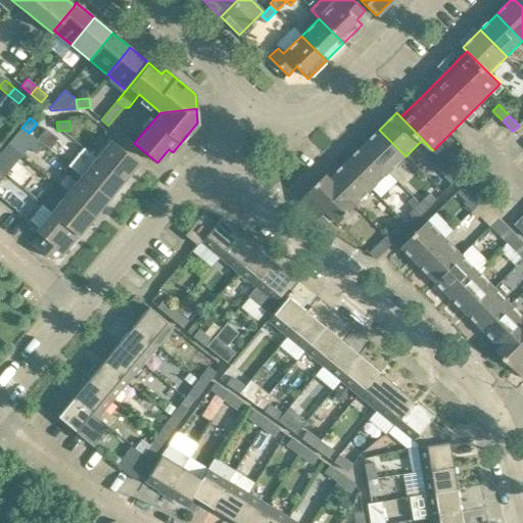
[(29,133),(21,128),(13,137),(20,143),(29,133)]
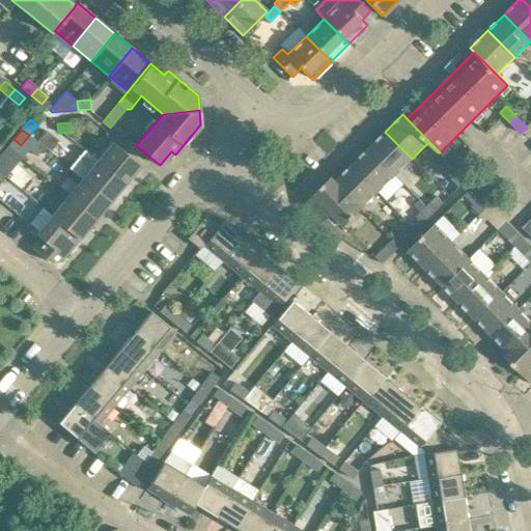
[(42,131),(36,142),(53,149),(58,137),(42,131)]
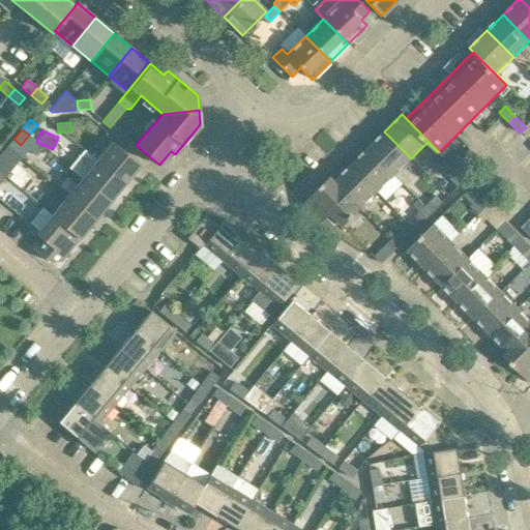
[(384,131),(367,148),(394,175),(411,158),(384,131)]
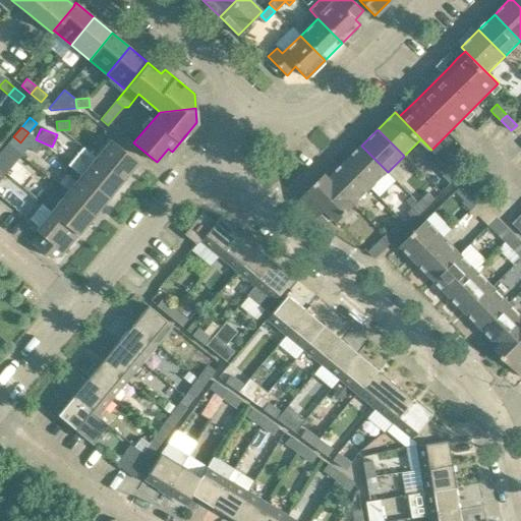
[(137,162),(111,139),(96,158),(122,180),(137,162)]
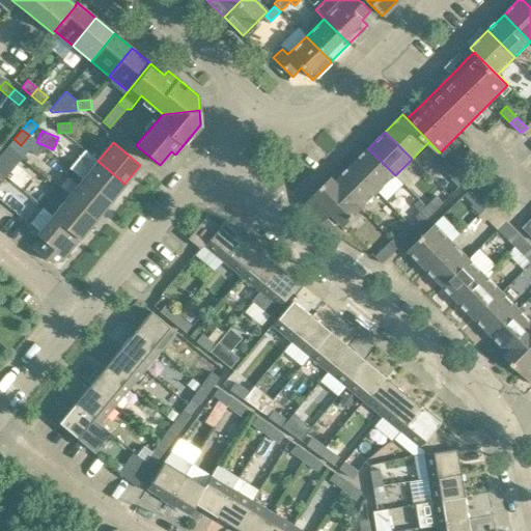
[(368,148),(352,165),(379,192),(387,200),(403,184),(395,175),(368,148)]
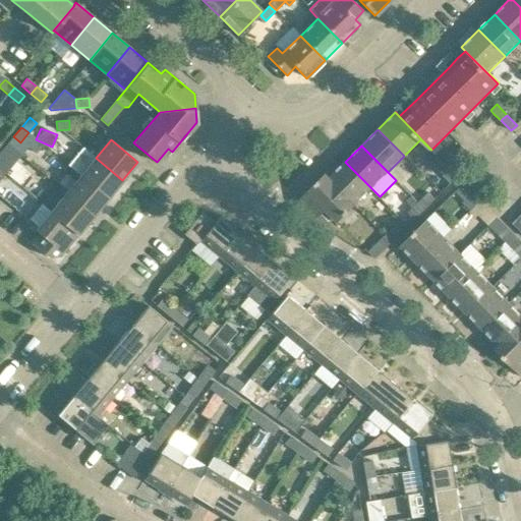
[(447,167),(444,164),(437,157),(430,162),(442,173),(447,167)]
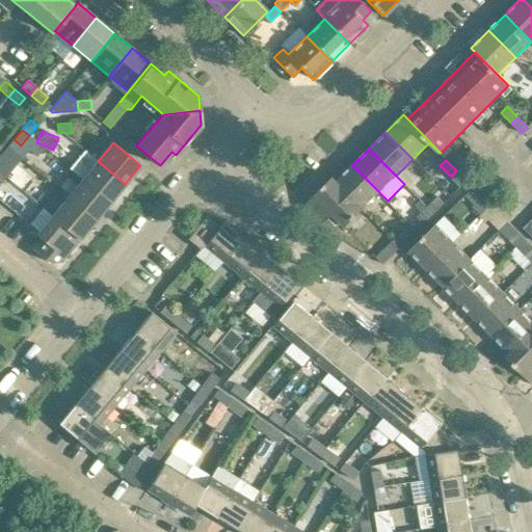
[(110,203),(125,184),(98,161),(82,179),(110,203)]
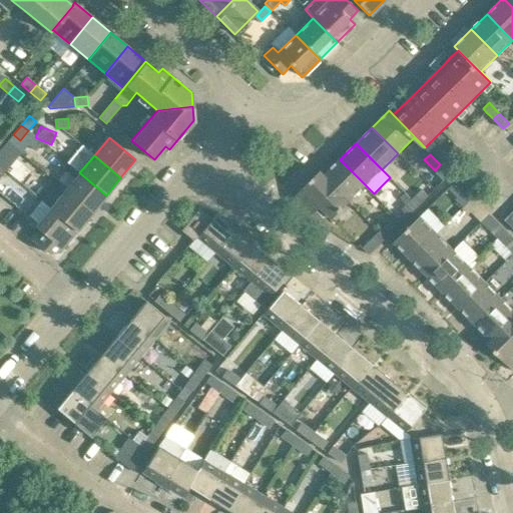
[(321,170),(320,171),(350,202),(351,201),(350,200),(366,185),(340,159),(324,174),(321,170)]
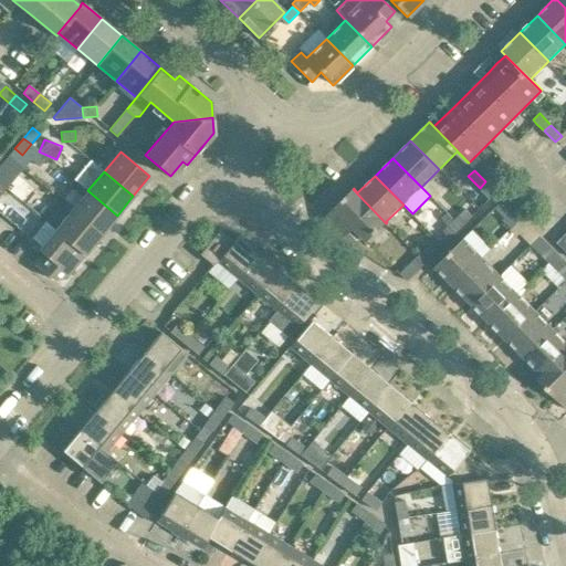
[(496,192),(485,181),(480,188),(491,199),(496,192)]
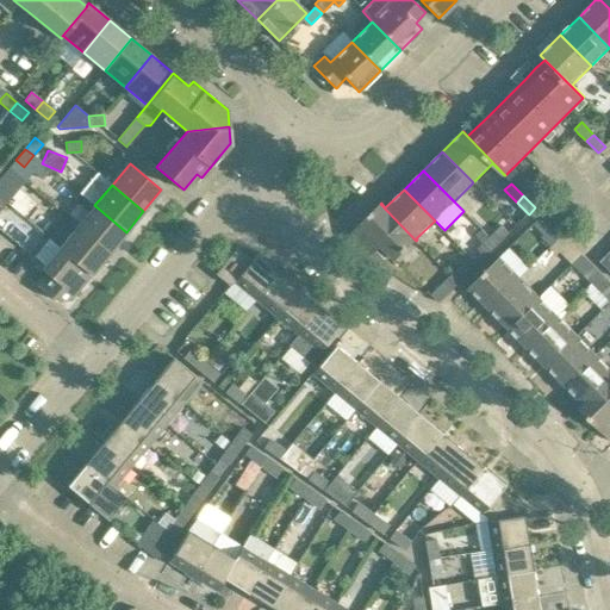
[(416,241),(380,204),(347,237),(368,260),(381,246),(396,260),(416,241)]
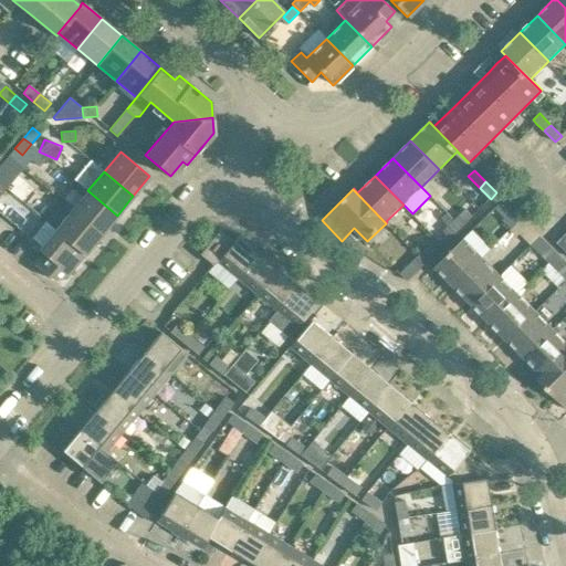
[(87,190),(71,210),(101,236),(117,216),(87,190)]
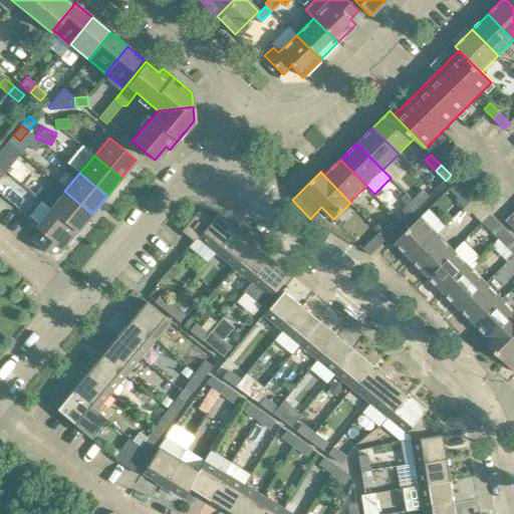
[(456,183),(450,188),(460,199),(466,193),(456,183)]
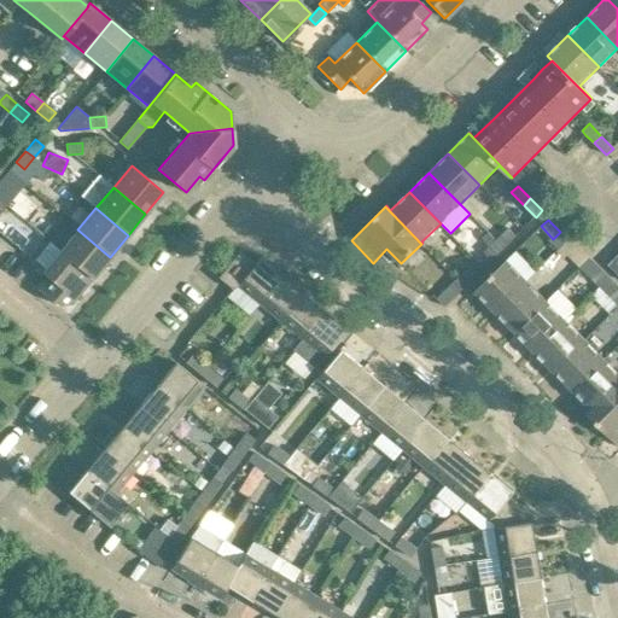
[(92,278),(110,257),(77,229),(59,251),(92,278)]
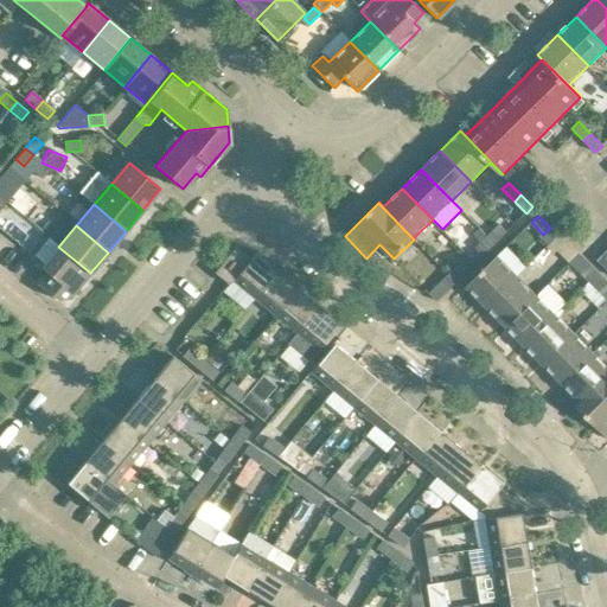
[(487,237),(494,244),(506,232),(500,225),(487,237)]
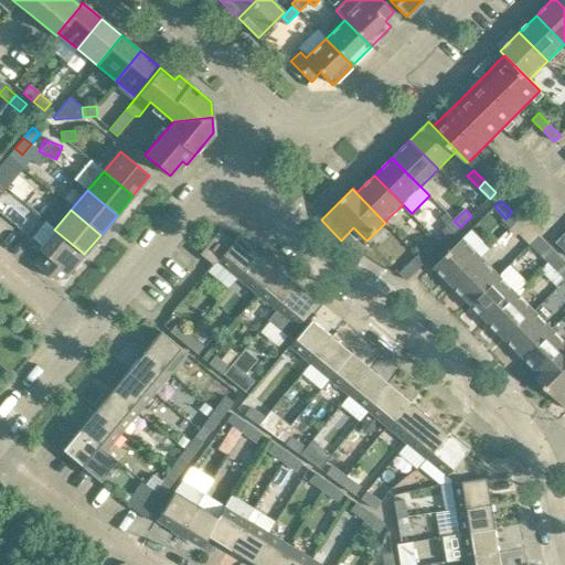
[(460,227),(454,221),(443,232),(449,238),(460,227)]
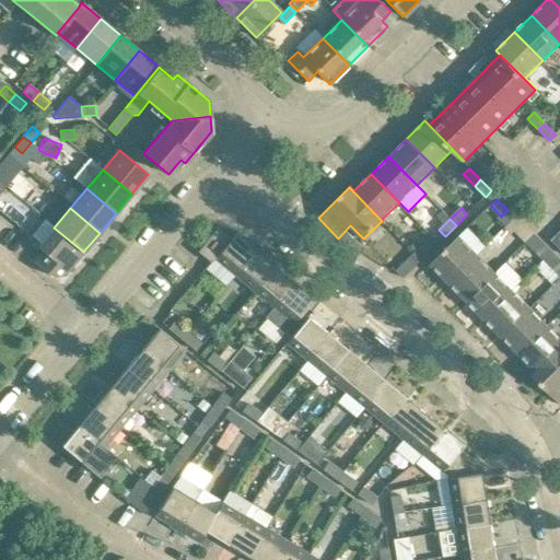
[(533,235),(522,224),(515,231),(526,242),(533,235)]
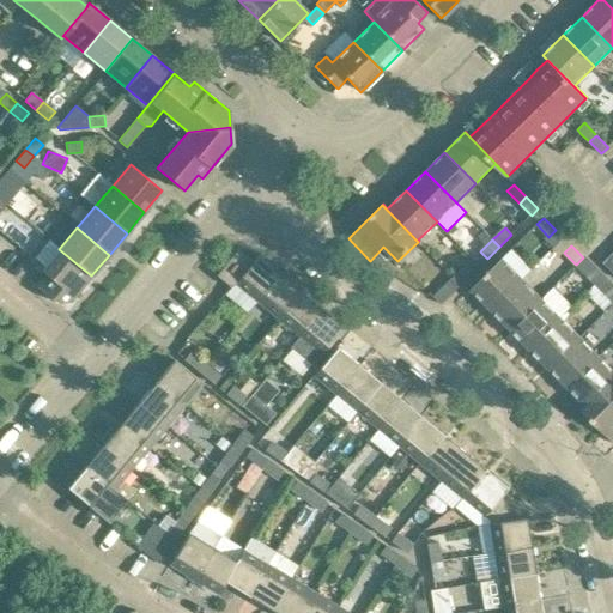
[(91,275),(59,249),(43,268),(41,271),(47,274),(37,286),(59,303),(70,303),(91,275)]
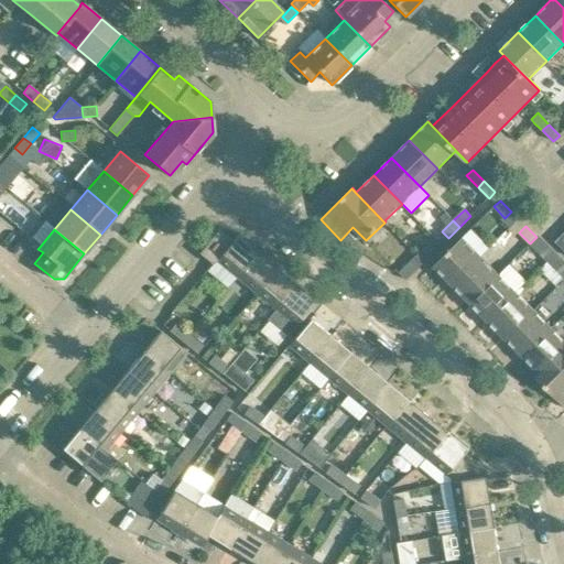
[(216,261),(232,241),(218,229),(198,253),(210,263),(213,264),(216,260),(216,261)]
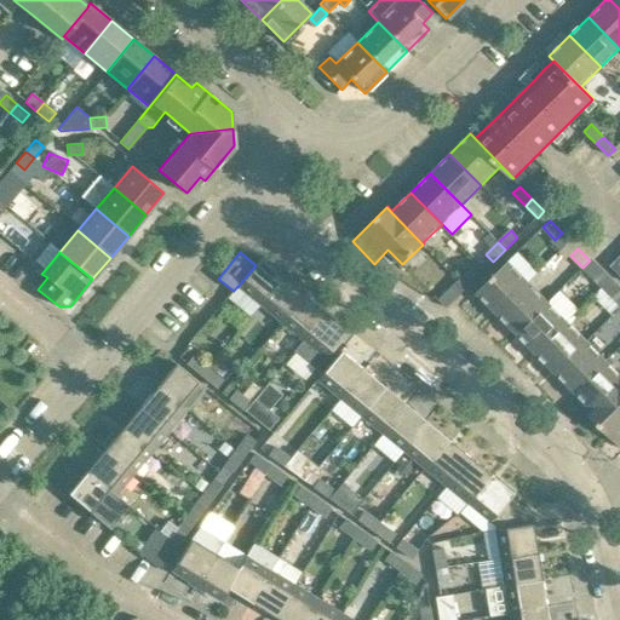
[(262,258),(256,265),(237,287),(259,304),(283,275),(262,258)]
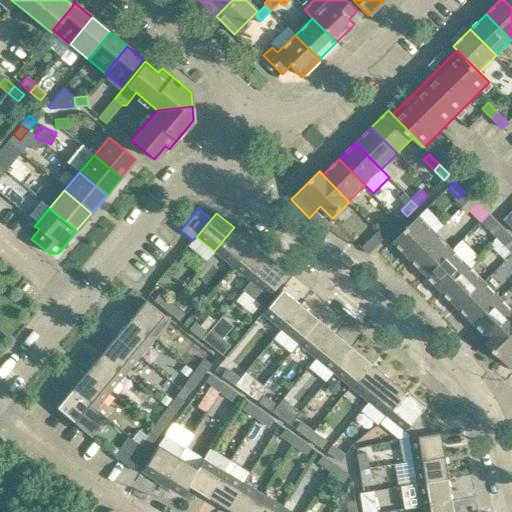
[(497,225),(487,215),(481,221),(491,231),(497,225)]
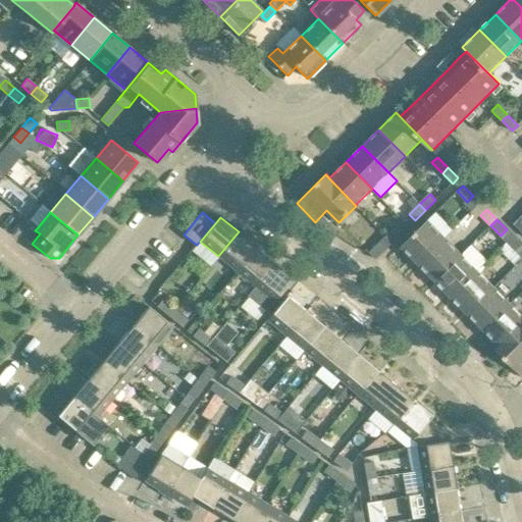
[(427,220),(401,247),(418,264),(445,238),(427,220)]
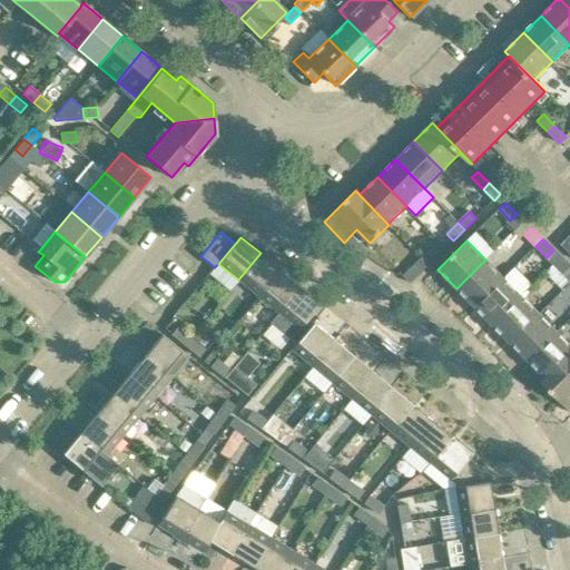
[(421,259),(428,265),(439,254),(432,248),(421,259)]
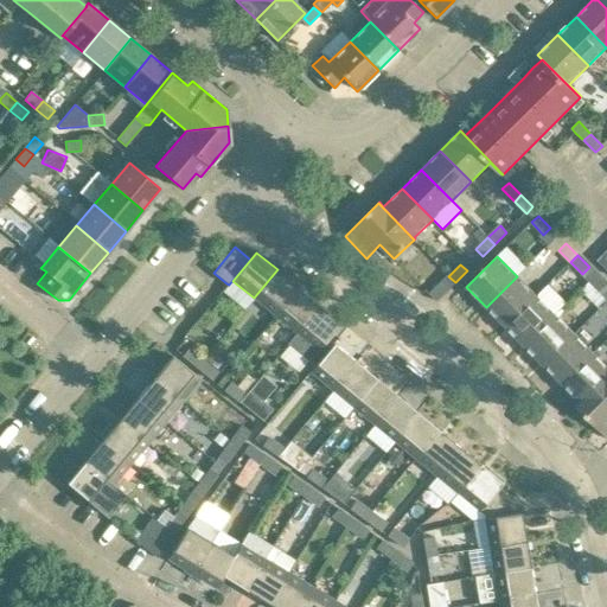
[(298,287),(278,269),(254,298),(275,315),(298,287)]
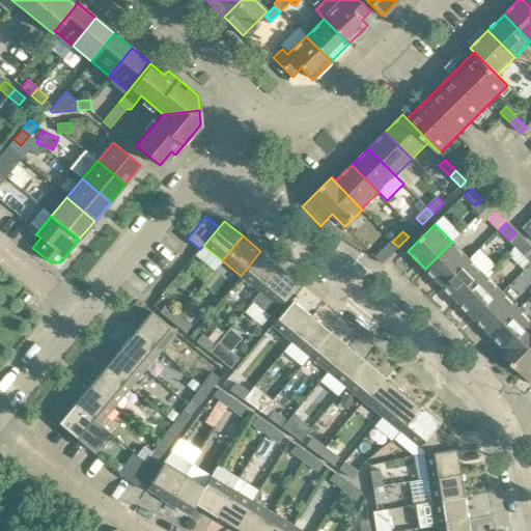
[(388,257),(398,247),(392,242),(382,252),(388,257)]
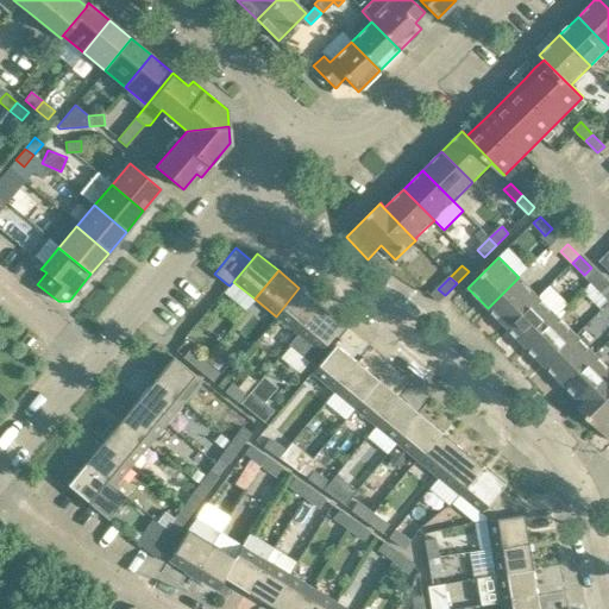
[(488,308),(507,327),(538,296),(519,277),(488,308)]
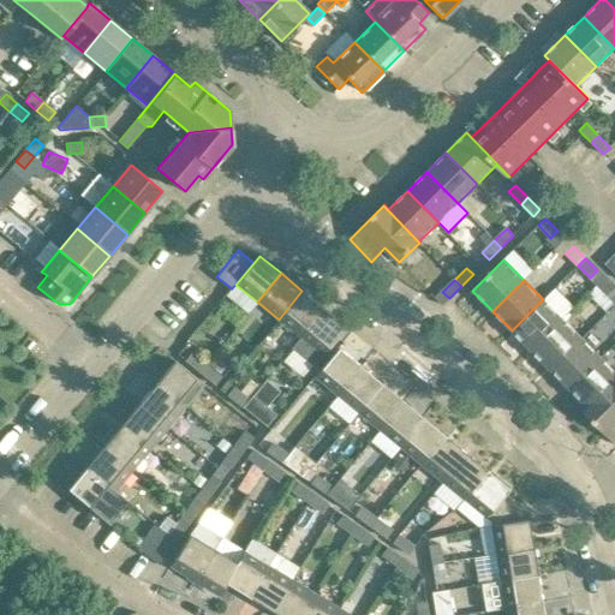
[(614,288),(611,285),(604,292),(614,303),(614,288)]
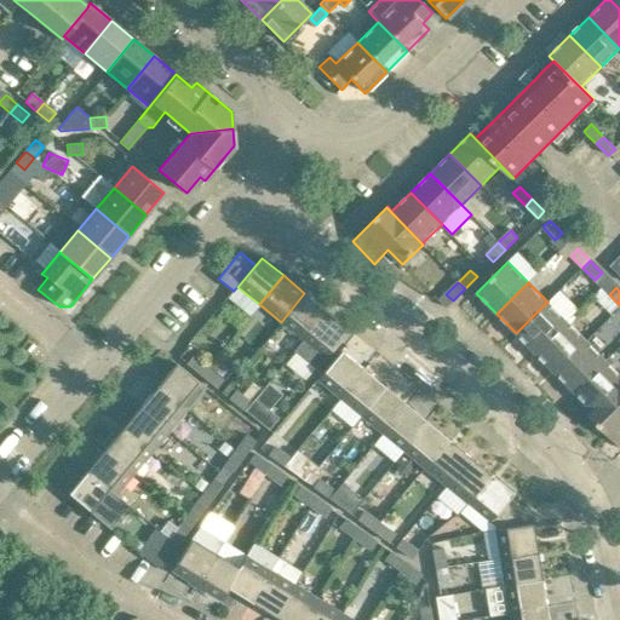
[(326,311),(304,293),(281,322),(302,340),(326,311)]
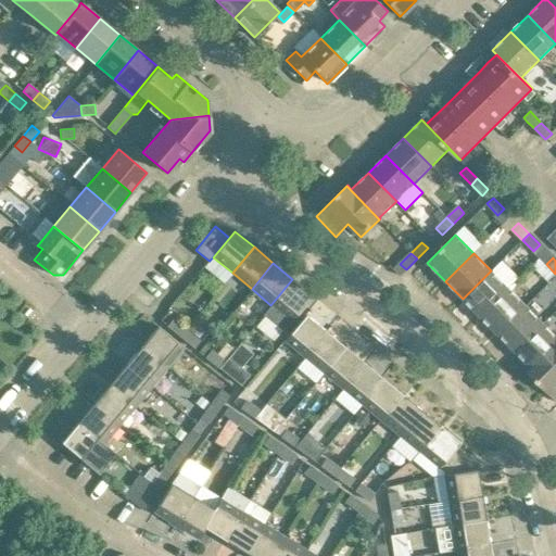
[(400,264),(393,269),(400,276),(406,269),(400,264)]
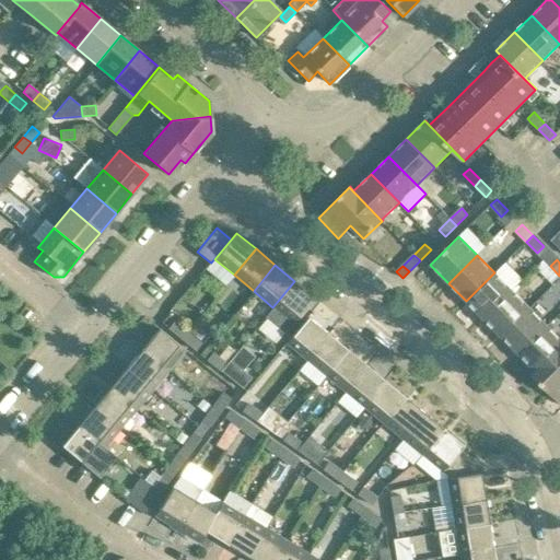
[(512,291),(494,272),(466,301),(483,318),(512,291)]
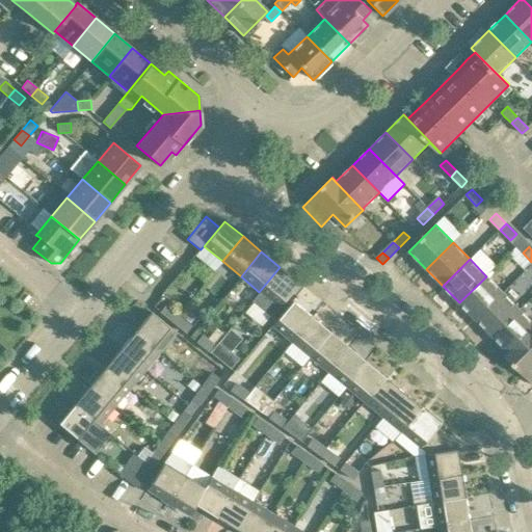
[(259,292),(251,301),(270,317),(278,308),(299,283),(280,267),(259,292)]
